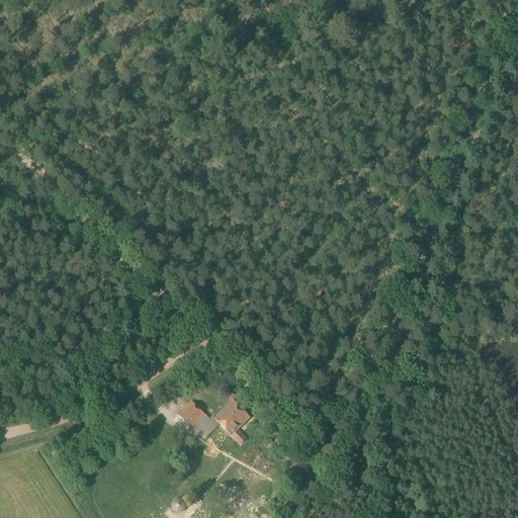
[(175,403),(180,410),(186,406),(181,399),(175,403)]
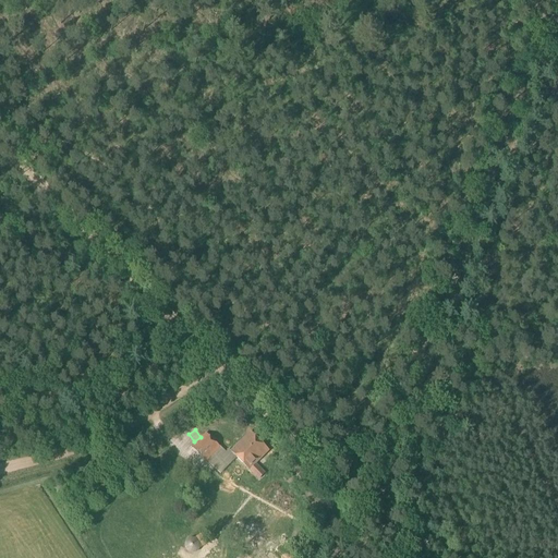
[(231,451),(249,470),(258,481),(266,474),(255,463),(268,451),(251,433),(231,451)]
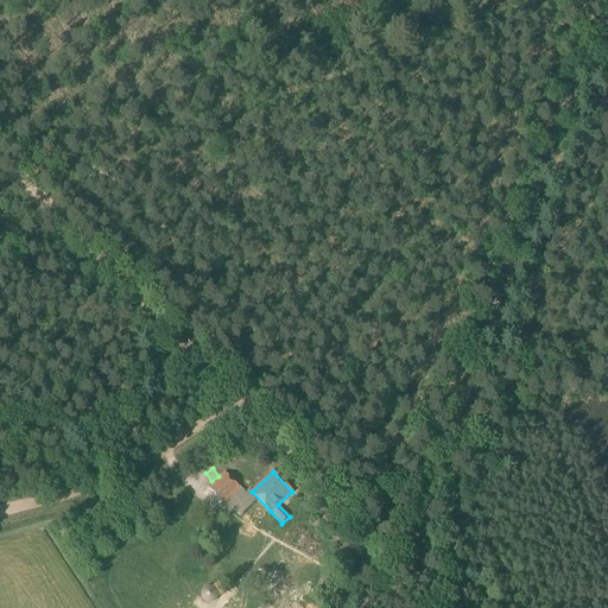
[(225,502),(240,488),(225,473),(209,487),(225,502)]
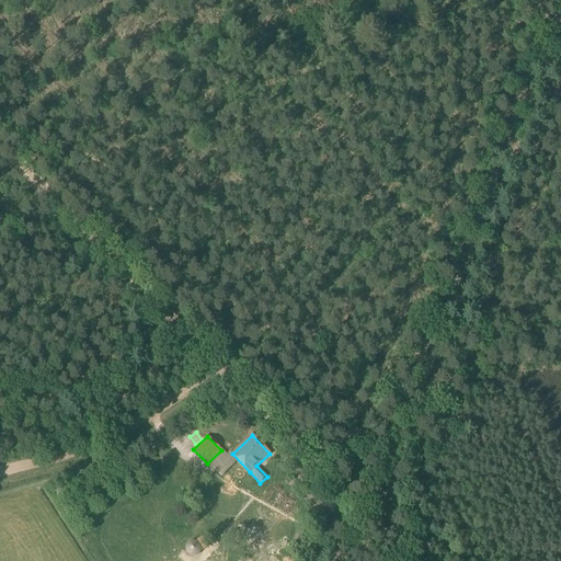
[(196,560),(209,557),(206,544),(192,547),(196,560)]
